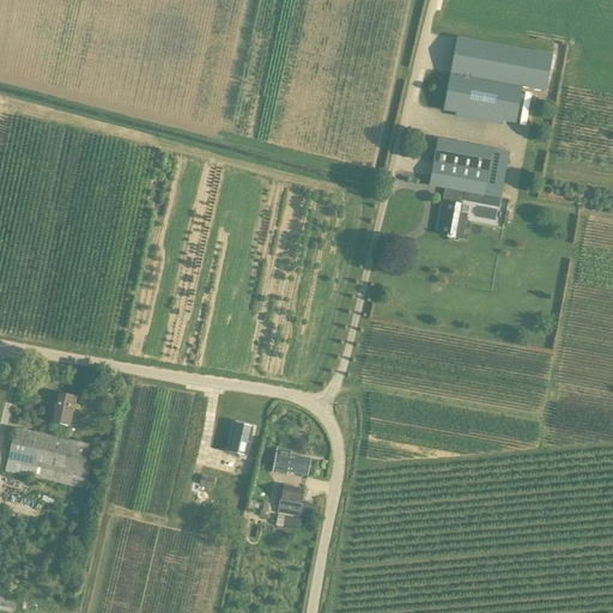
[(514,123),(521,87),(544,91),(551,55),(455,38),(442,110),(514,123)]
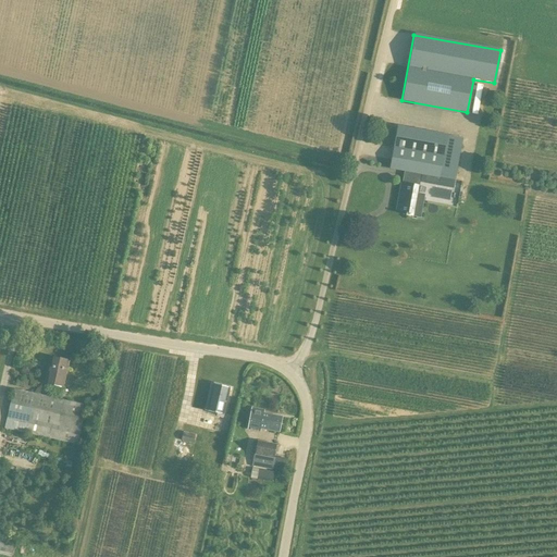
[(398,126),(390,169),(404,172),(421,175),(431,176),(454,181),(461,138),(447,135),(429,132),(398,126)]
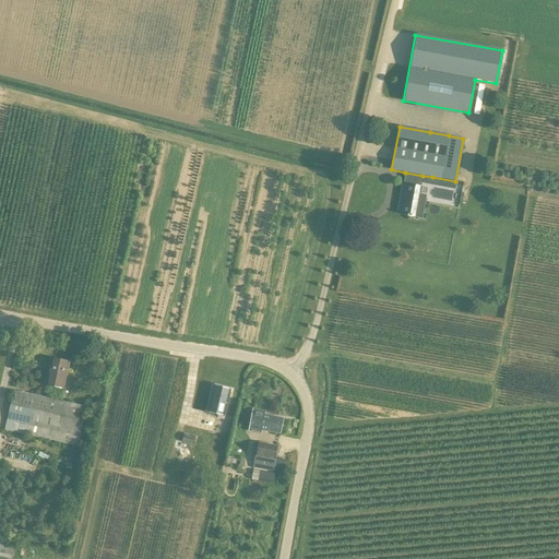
[(402,185),(396,213),(414,216),(421,217),(426,194),(418,193),(419,187),(420,187),(423,176),(405,173),(403,183),(403,185),(402,185)]
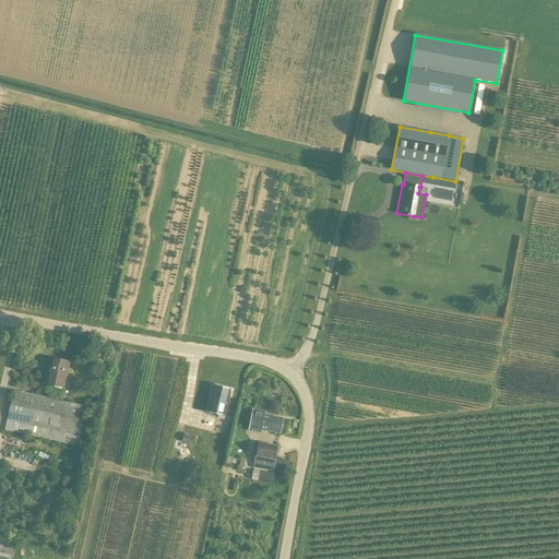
[(432,177),(431,182),(454,187),(455,181),(432,177)]
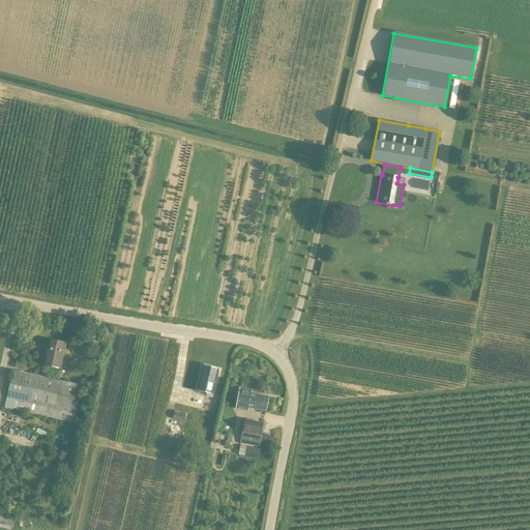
[(48,340),(42,365),(60,369),(65,344),(48,340)]
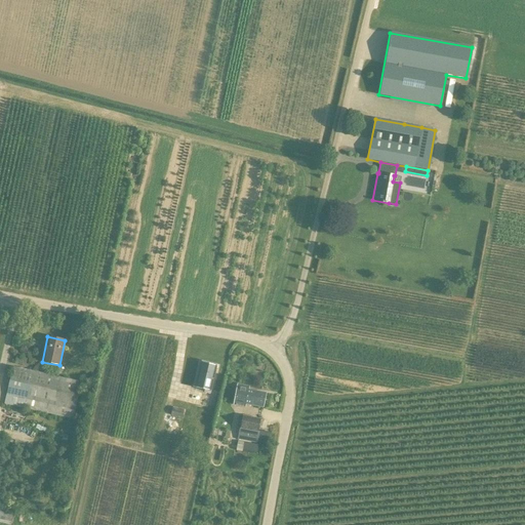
[(27,359),(16,357),(14,363),(26,366),(27,359)]
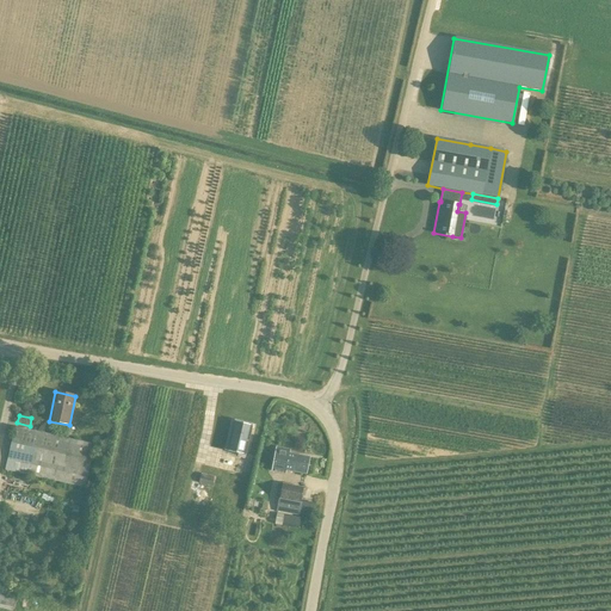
[(246,454),(252,427),(233,423),(227,450),(246,454)]
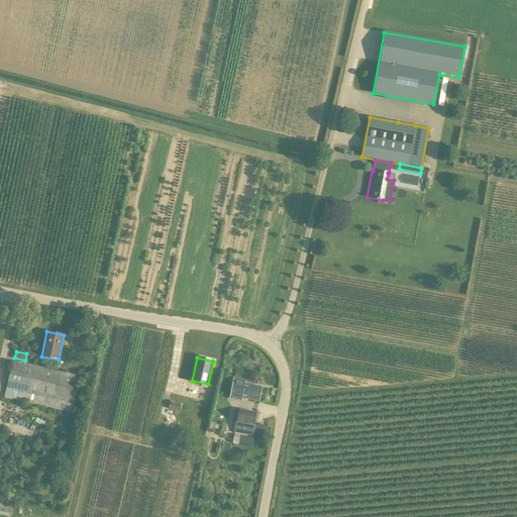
[(80,376),(12,360),(4,398),(72,413),(80,376)]
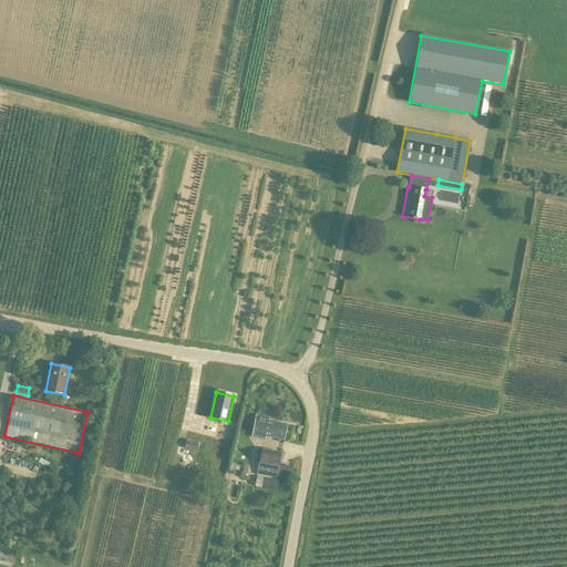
[(256,415),(253,437),(265,440),(265,436),(284,441),(287,424),(268,421),(268,418),(256,415)]
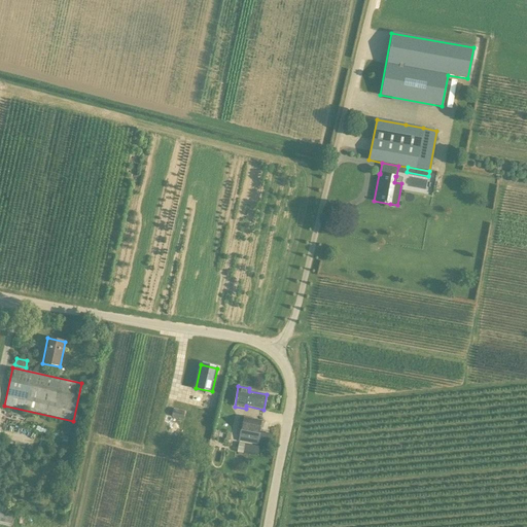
[(183,419),(184,411),(173,409),(171,417),(183,419)]
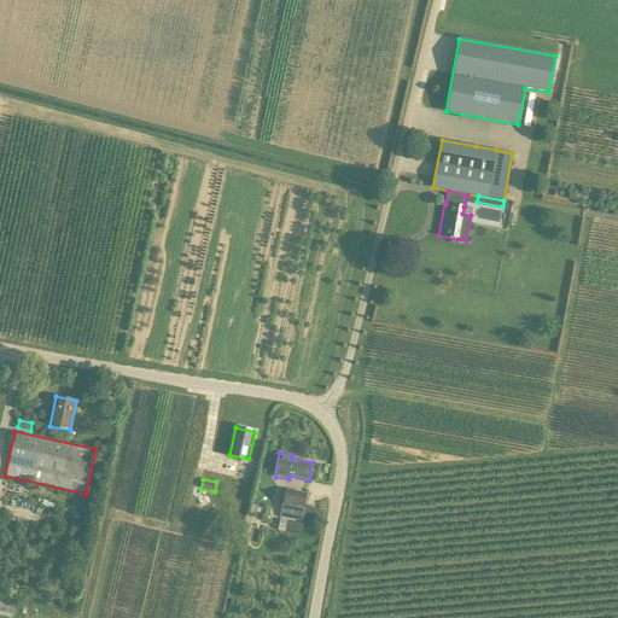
[(285,489),(283,505),(280,517),(302,522),(303,509),(307,493),(285,489)]
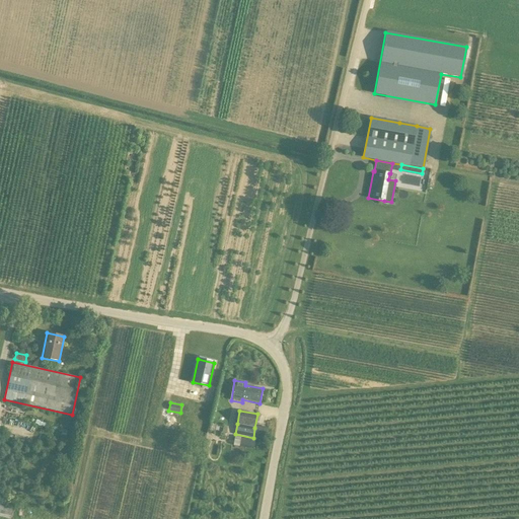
[(255,440),(252,439),(234,436),(233,446),(253,450),(255,440)]
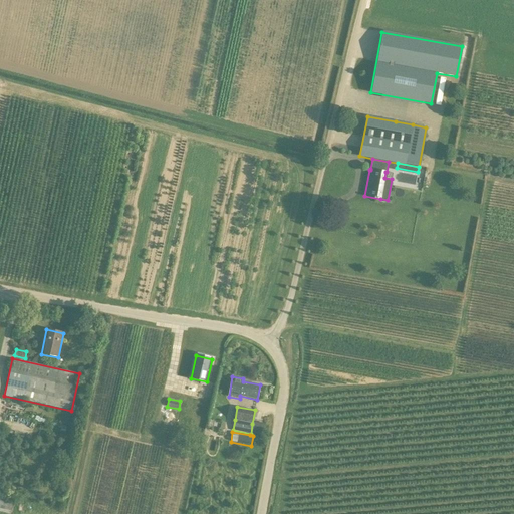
[(15,499),(0,495),(0,508),(11,512),(15,499)]
